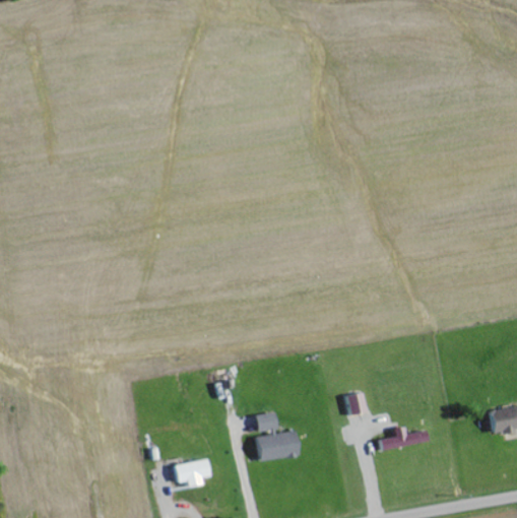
[(347,395),(349,413),(365,412),(363,393),(347,395)]
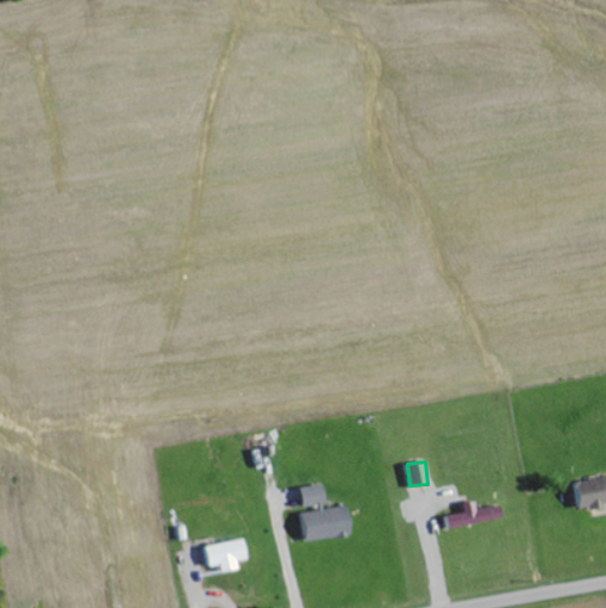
[(605,500),(605,482),(604,473),(561,483),(567,509),(605,500)]
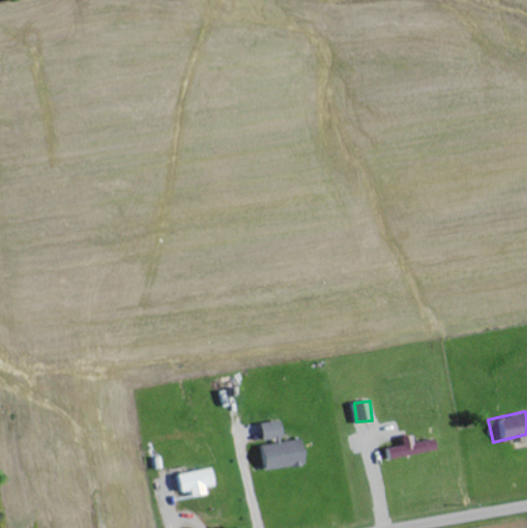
[(261,422),(264,442),(260,443),(264,471),(306,464),(302,438),(284,441),(280,419),(261,422)]
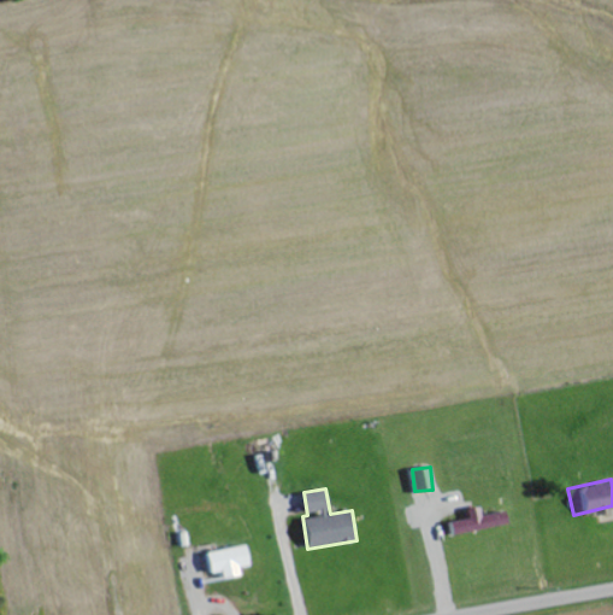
[(469,519),(447,522),(449,534),(507,523),(505,511),(481,516),(479,507),(466,509),(469,519)]
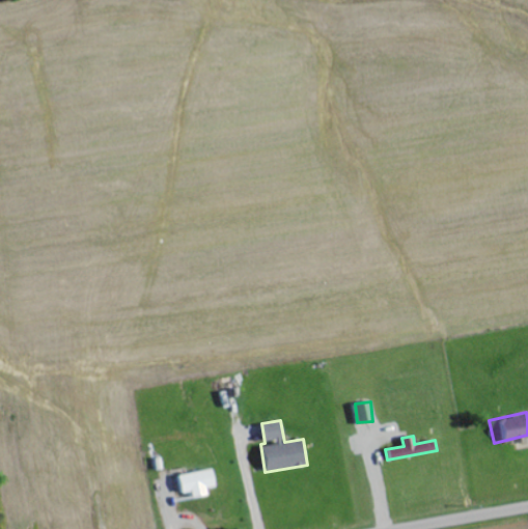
[(193,497),(207,494),(206,488),(216,485),(213,469),(179,475),(183,493),(192,491),(193,497)]
